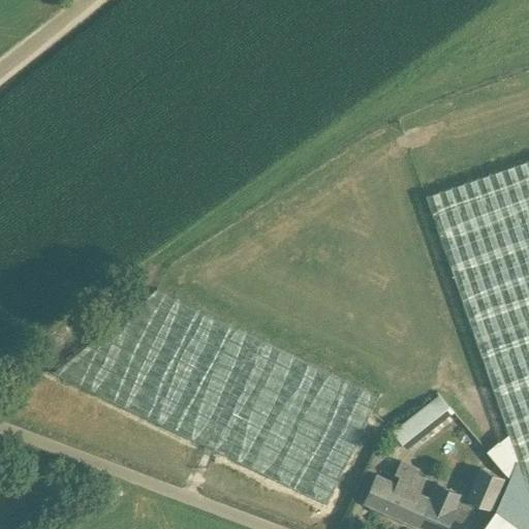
[(528,159),(427,195),(508,433),(518,460),(528,491),(528,159)]
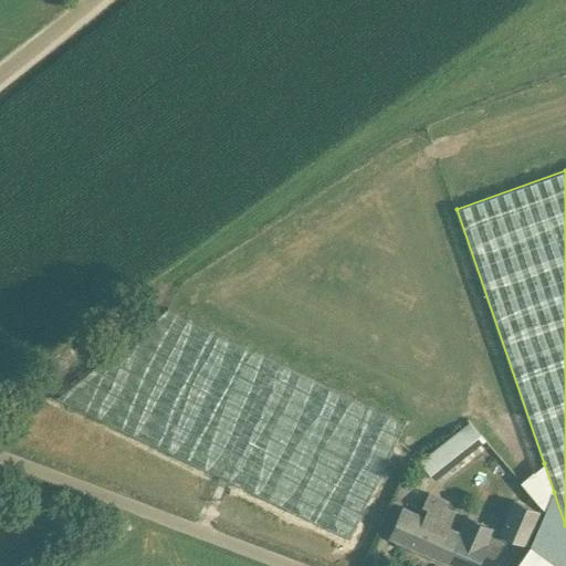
[(349,542),(359,522),(406,422),(168,307),(53,400),(349,542)]
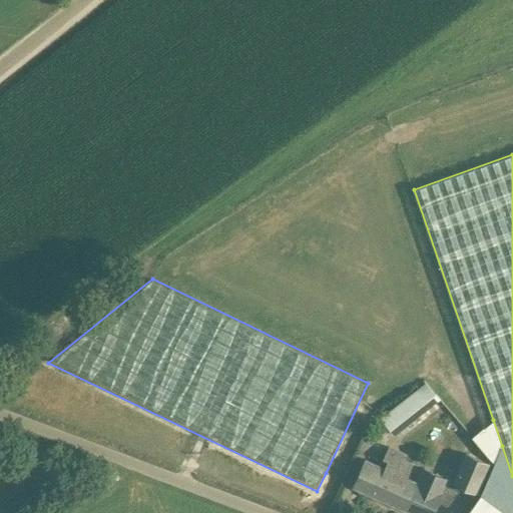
[(414,392),(381,418),(394,434),(395,435),(427,409),(414,392)]
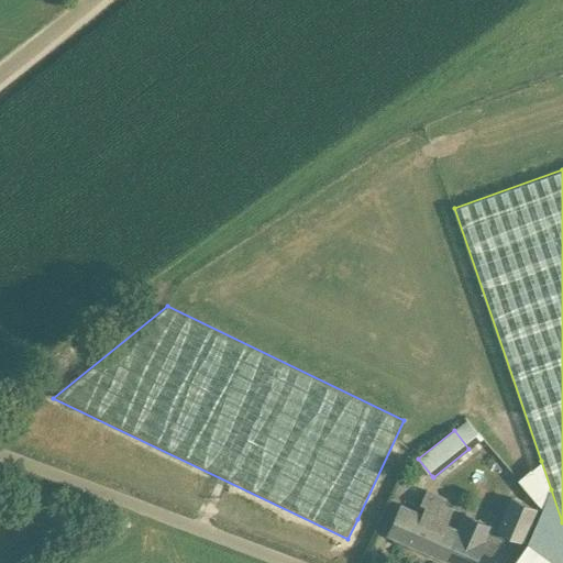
[(403,504),(388,533),(454,562),(474,562),(481,550),(483,551),(494,527),(490,526),(490,525),(465,512),(459,529),(446,523),(453,507),(444,504),(446,498),(427,489),(420,503),(426,505),(422,512),(403,504)]
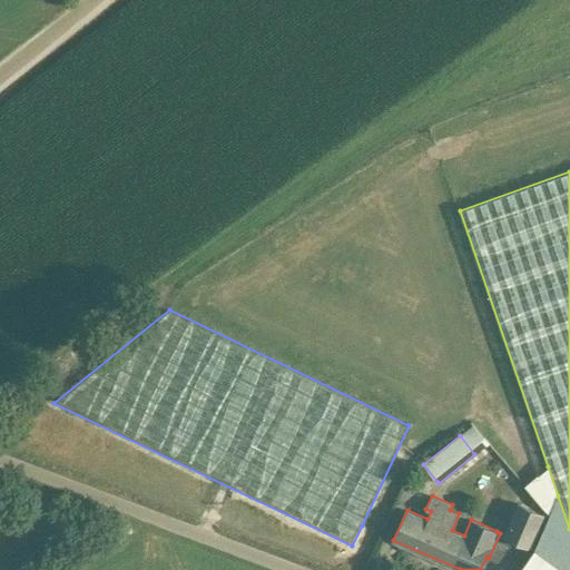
[(503,536),(513,540),(529,547),(543,513),(518,502),(503,536)]
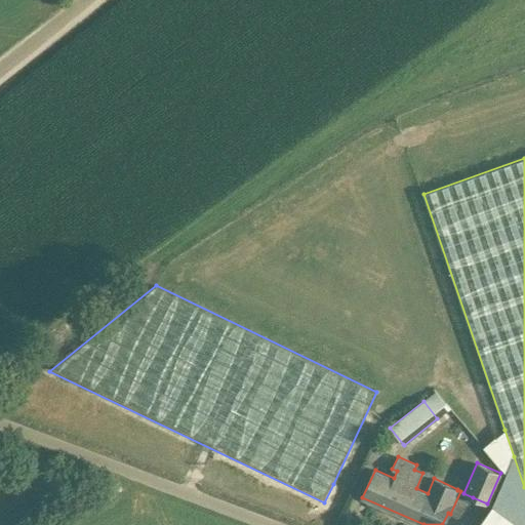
[(478,524),(518,524),(492,506),(478,524)]
